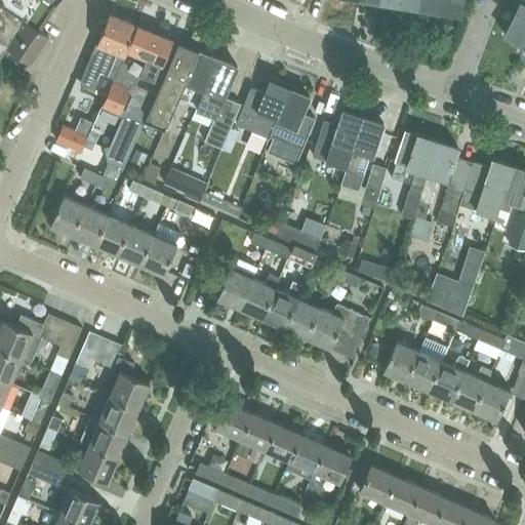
[(58,0),(0,0),(0,39),(9,45),(7,48),(30,63),(48,35),(40,29),(58,0)]
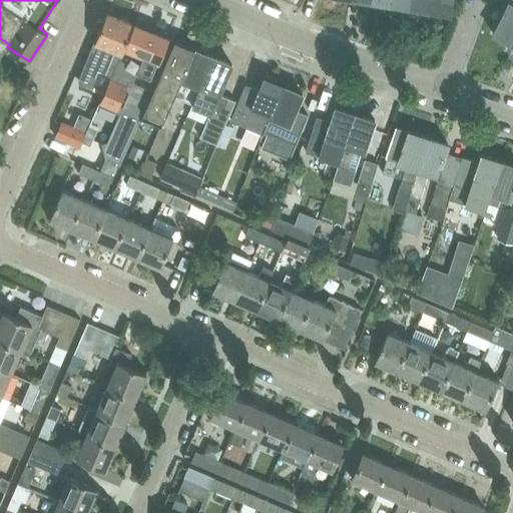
[(410,0),(410,7),(429,10),(431,0),(410,0)]
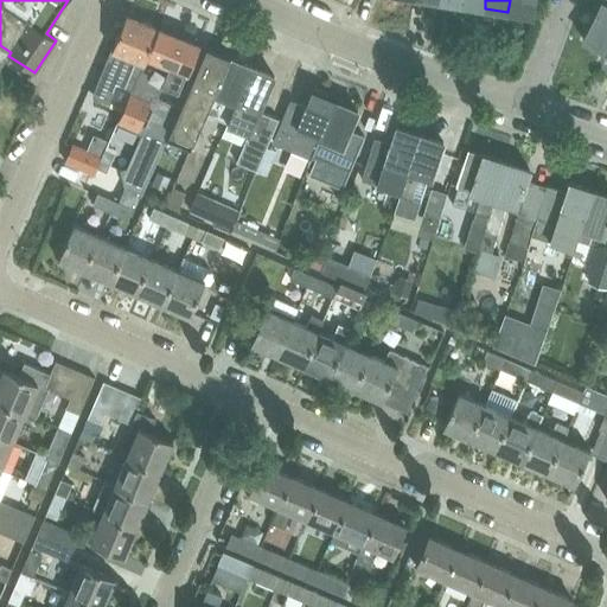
[(535,0),(510,0),(508,12),(532,17),(535,0)]
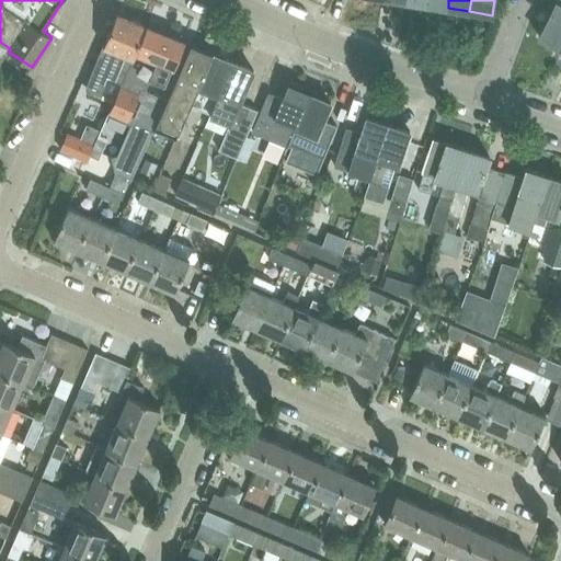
[(560,43),(560,0),(557,0),(539,36),(559,47),(560,43)]
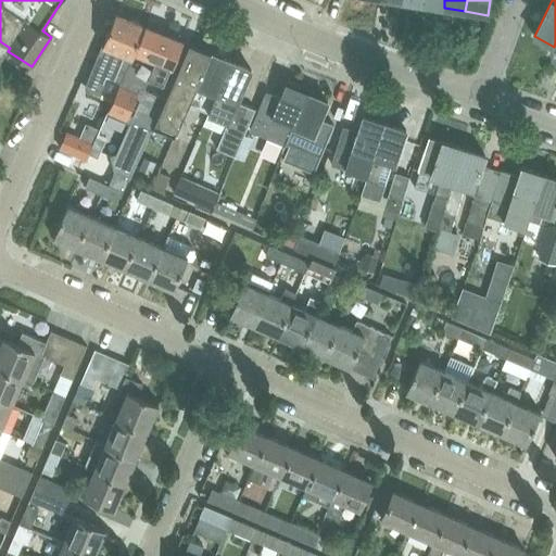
[(131,59),(146,25),(116,13),(102,46),(103,47),(95,68),(93,68),(80,99),(99,106),(104,93),(99,91),(106,75),(110,76),(119,53),(130,58),(131,59)]
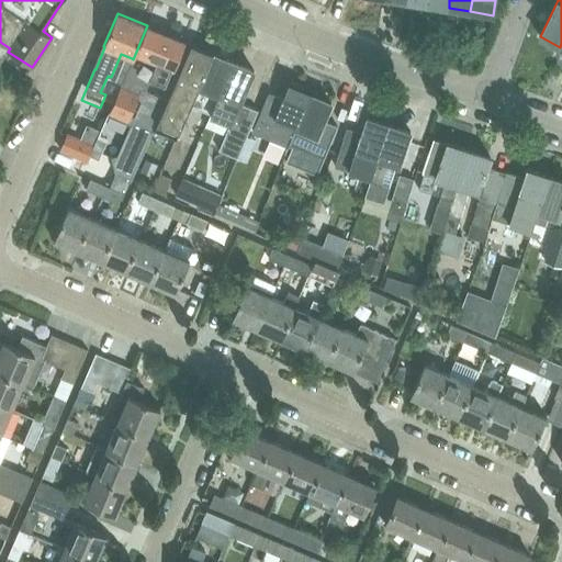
[(132,58),(109,113),(133,123),(120,159),(137,167),(143,153),(154,130),(167,98),(146,89),(150,79),(164,85),(171,67),(173,68),(184,42),(184,41),(186,37),(149,22),(148,25),(147,25),(133,59),(132,58)]
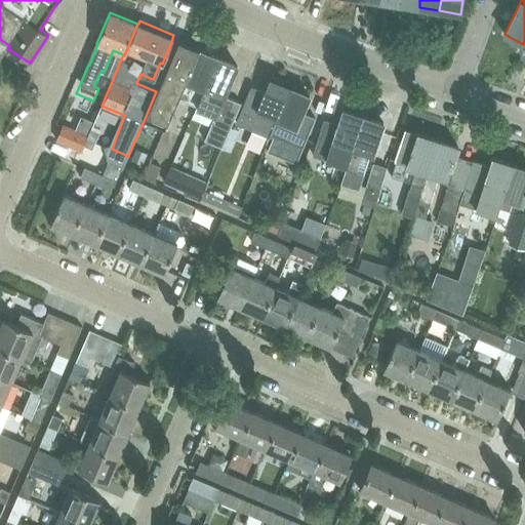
[(157,92),(156,91),(144,121),(164,130),(178,98),(198,49),(199,45),(180,38),(179,41),(178,41),(157,92)]
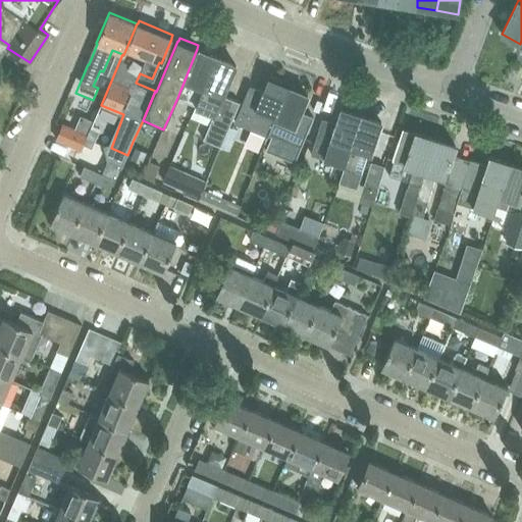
[(215,56),(197,49),(177,98),(195,105),(203,88),(215,56)]
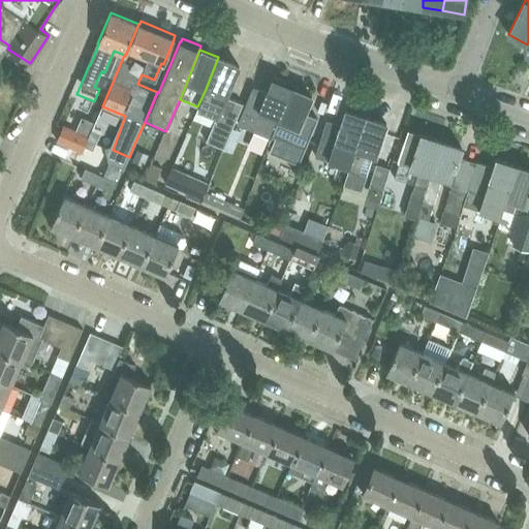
[(206,89),(197,106),(217,115),(206,141),(224,149),(243,103),(225,97),(239,66),(218,57),(206,89)]
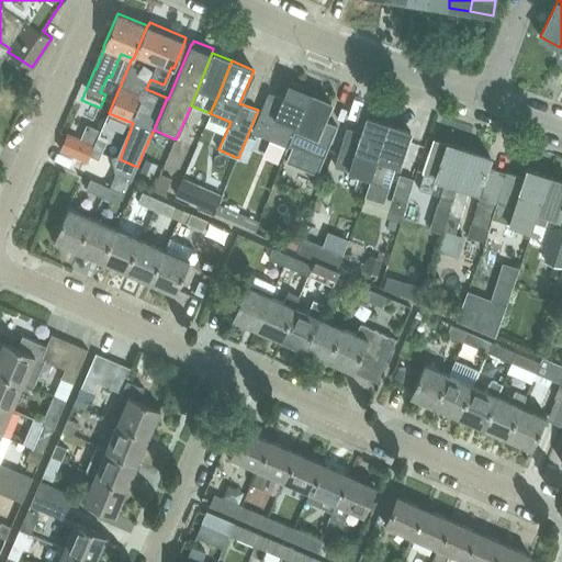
[(260,113),(254,131),(268,137),(269,137),(271,133),(290,141),(310,93),(302,90),(303,87),(291,82),(290,85),(289,85),(283,99),(269,93),(260,113)]
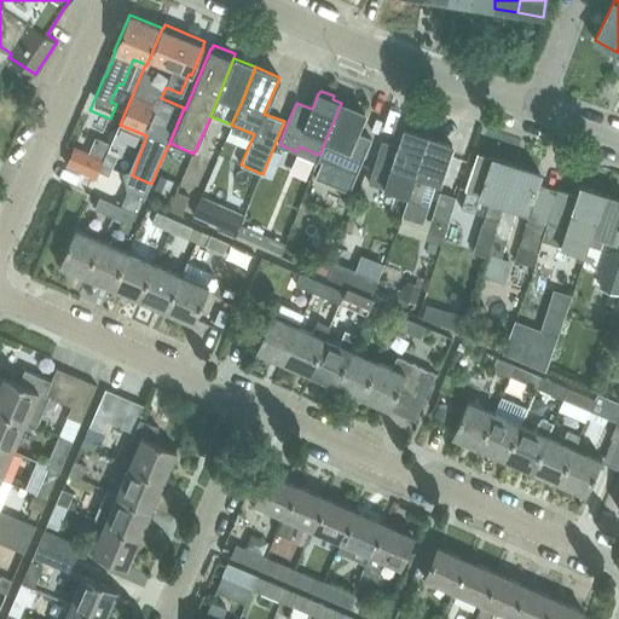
[(322,162),(316,178),(350,192),(362,161),(371,138),(357,132),(365,113),(341,103),(319,155),(317,161),(322,162)]
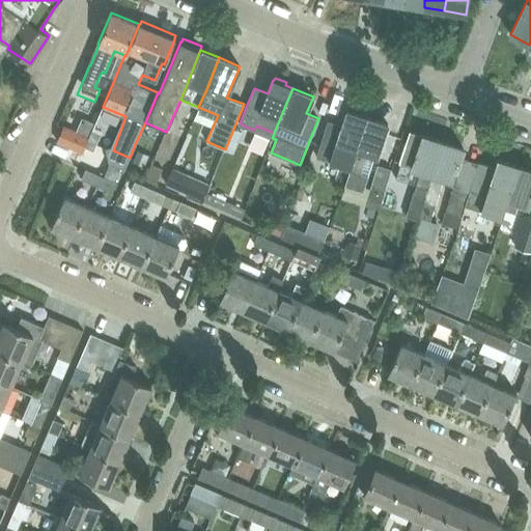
[(316,158),(351,169),(367,117),(347,110),(342,127),(328,121),(316,158)]
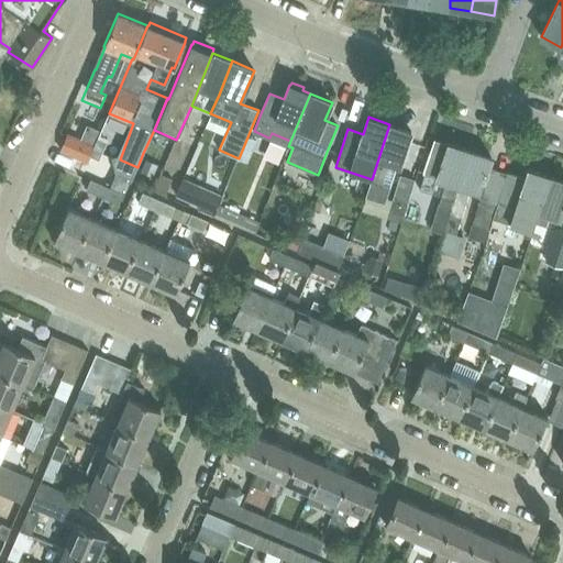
[(411,131),(389,124),(372,179),(365,197),(385,203),(390,186),(383,184),(389,163),(400,166),(411,131)]
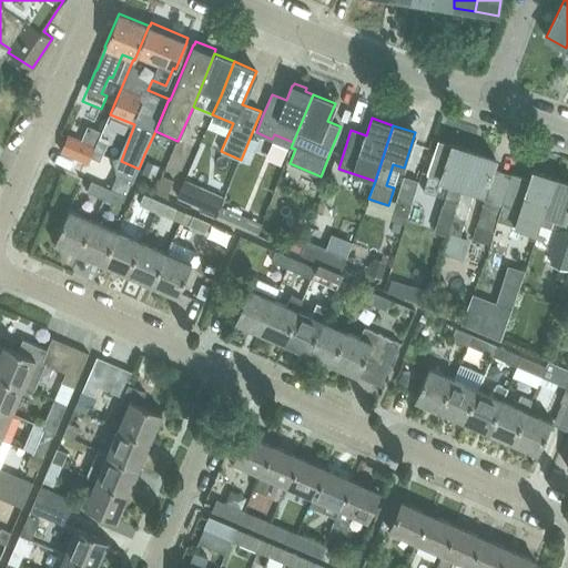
[(69,137),(62,151),(88,163),(91,156),(98,141),(101,133),(88,128),(81,142),(69,137)]
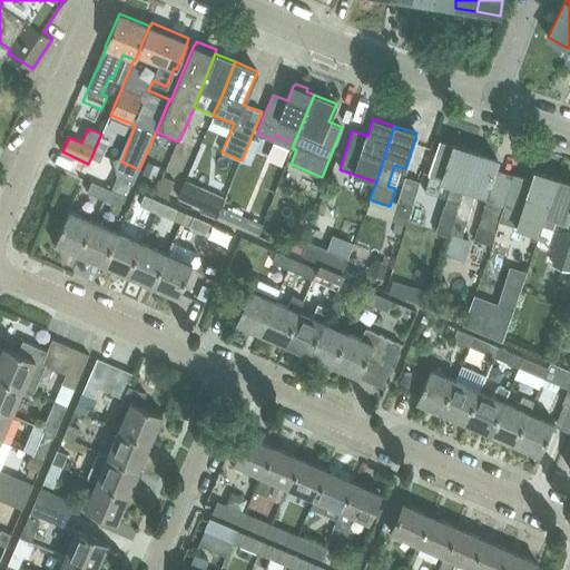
[(106,146),(98,141),(91,157),(100,160),(106,146)]
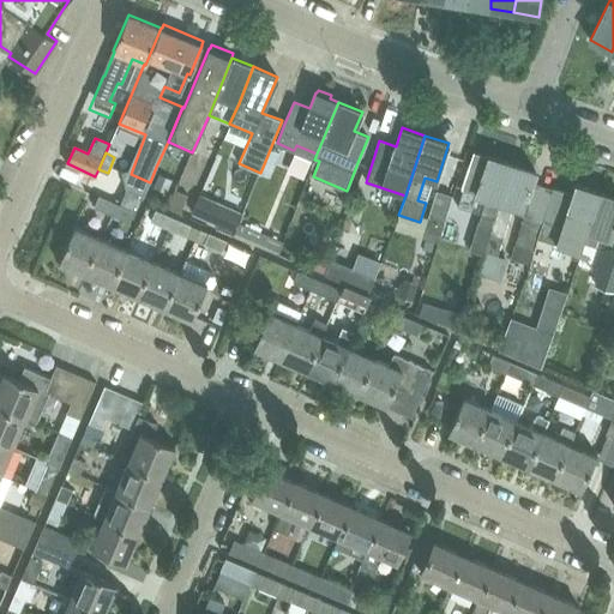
[(482,253),(511,163),(488,156),(488,158),(475,154),(463,188),(476,192),(475,196),(485,199),(468,248),(482,253)]
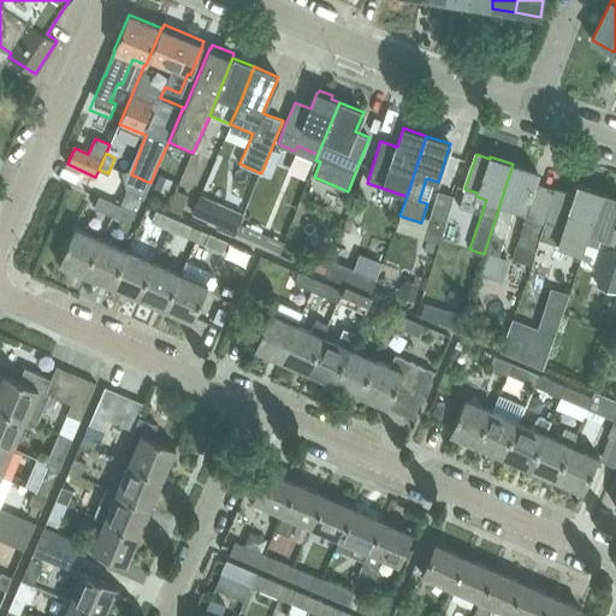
[(538,172),(513,164),(484,254),(483,254),(495,259),(502,236),(503,236),(513,207),(526,212),(515,244),(535,250),(539,238),(555,190),(534,183),(538,172)]
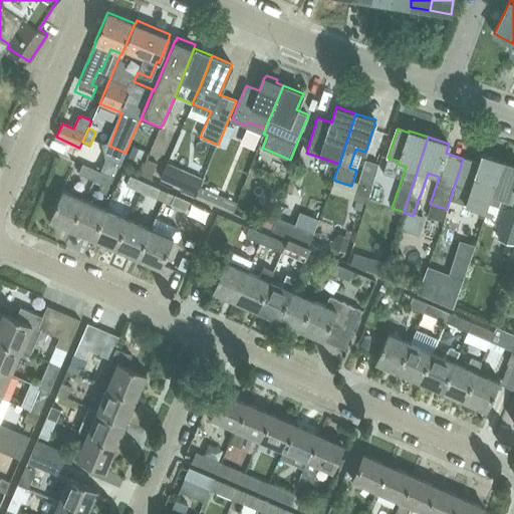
[(134,146),(129,157),(140,161),(145,150),(134,146)]
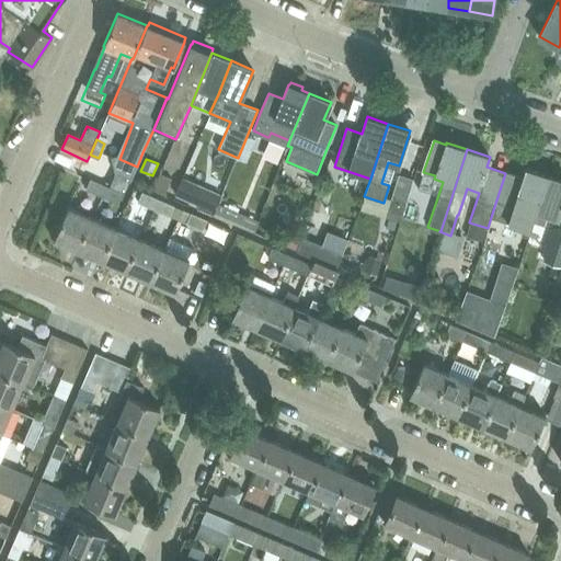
[(531,220),(546,175),(526,169),(523,176),(505,171),(505,173),(491,217),(528,229),(531,220)]
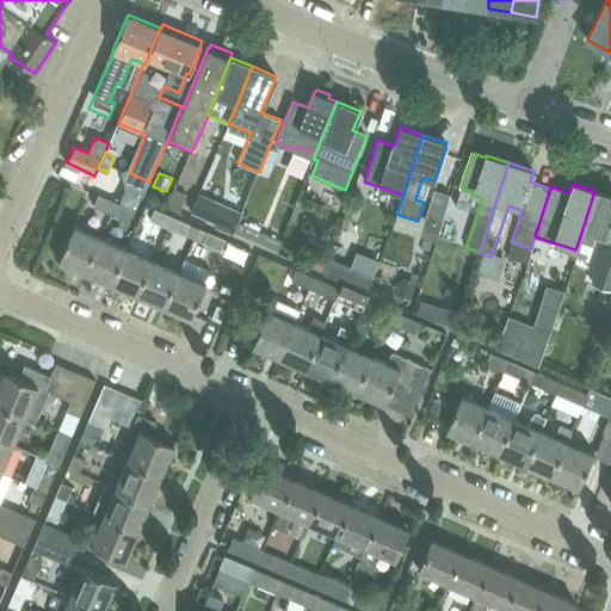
[(125,190),(119,202),(133,208),(137,195),(125,190)]
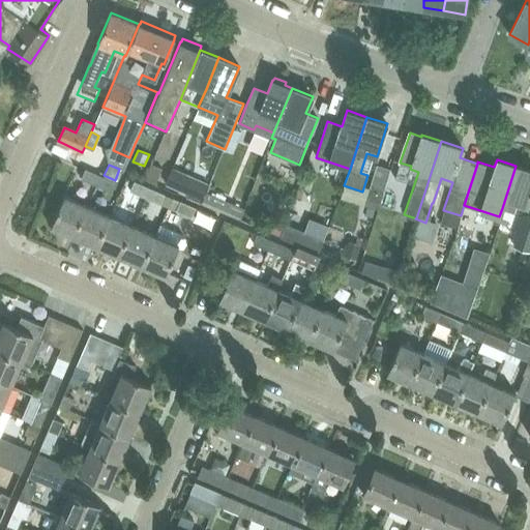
[(151,165),(145,179),(155,183),(162,169),(151,165)]
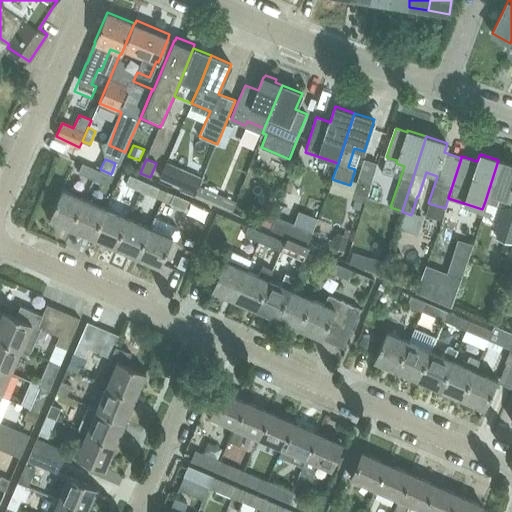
[(356,181),(369,185),(376,163),(363,159),(356,181)]
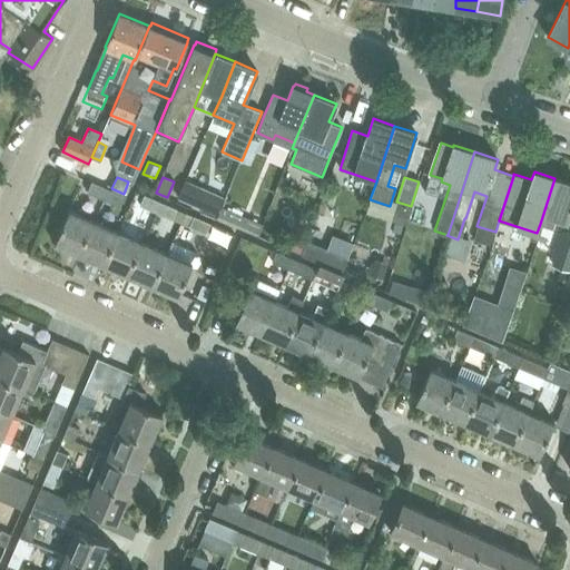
[(569,212),(569,183),(554,178),(540,224),(551,228),(556,217),(567,222),(569,212)]
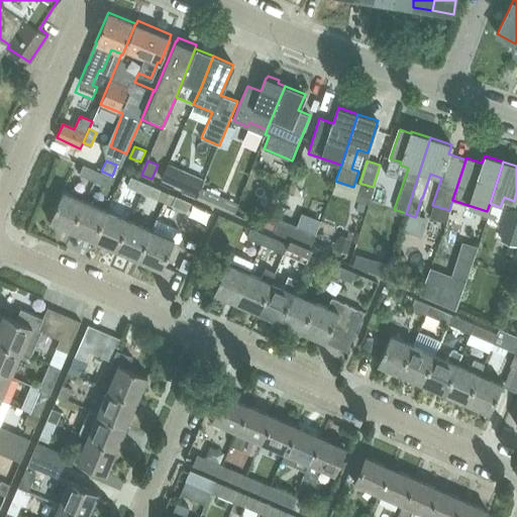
[(195,198),(204,179),(168,164),(161,180),(182,189),(181,192),(195,198)]
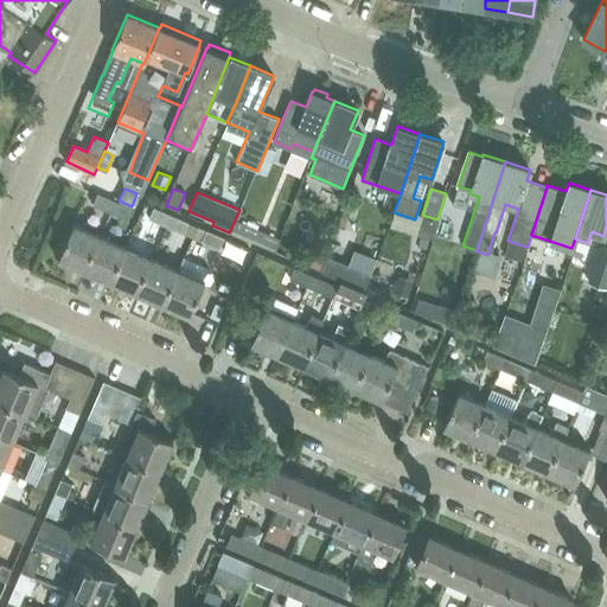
[(110,212),(115,200),(97,193),(93,204),(110,212)]
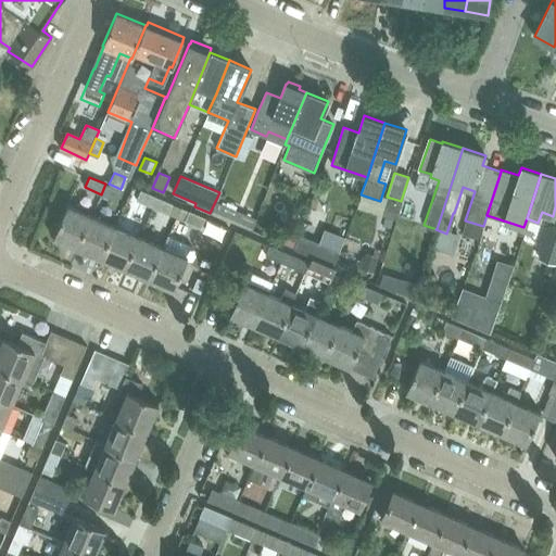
[(105,184),(101,194),(116,201),(121,191),(105,184)]
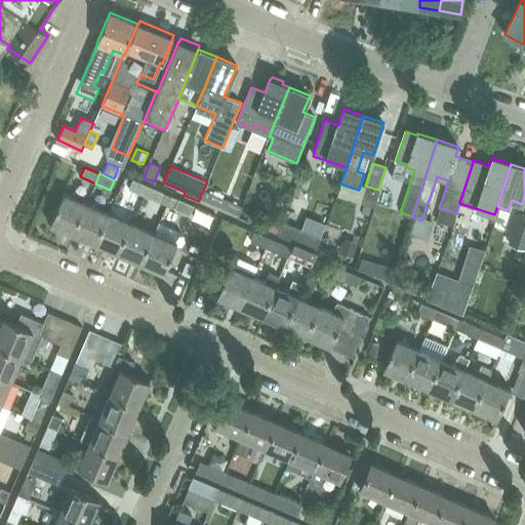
[(129,189),(143,195),(147,186),(133,180),(129,189)]
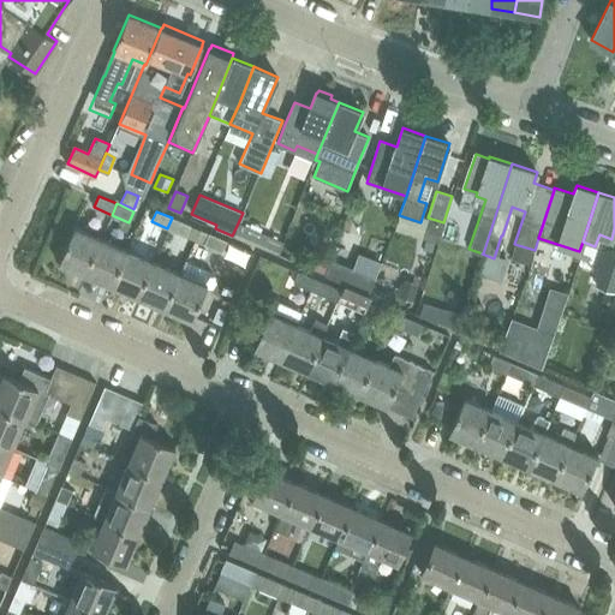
[(201,230),(189,225),(172,218),(167,228),(185,236),(196,240),(201,230)]
